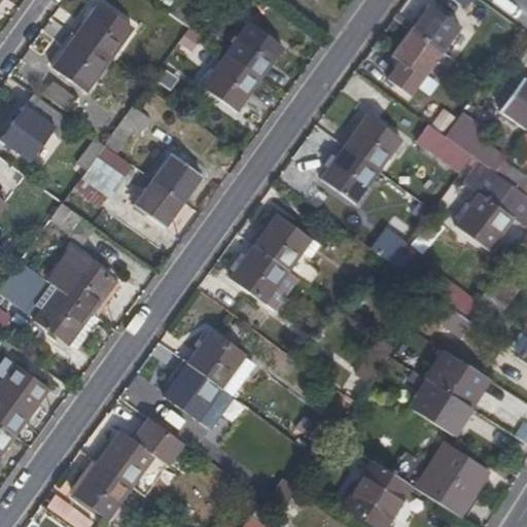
[(178,0),(168,0),(162,9),(188,29),(199,14),(178,0)]
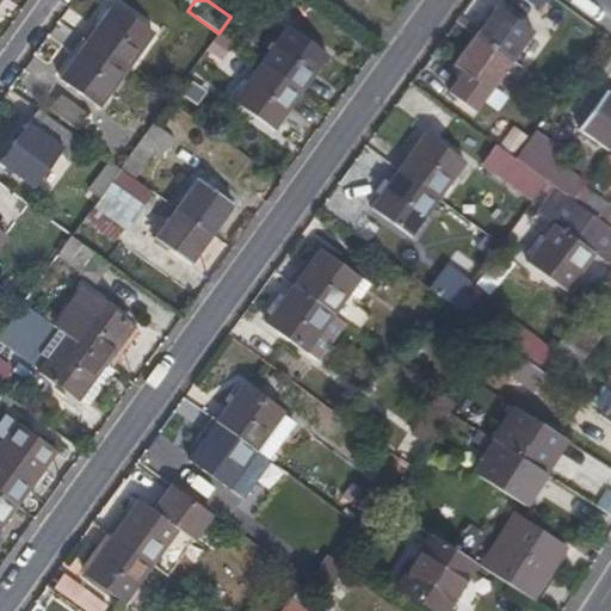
[(524,0),(500,0),(498,5),(534,31),(544,16),(524,0)]
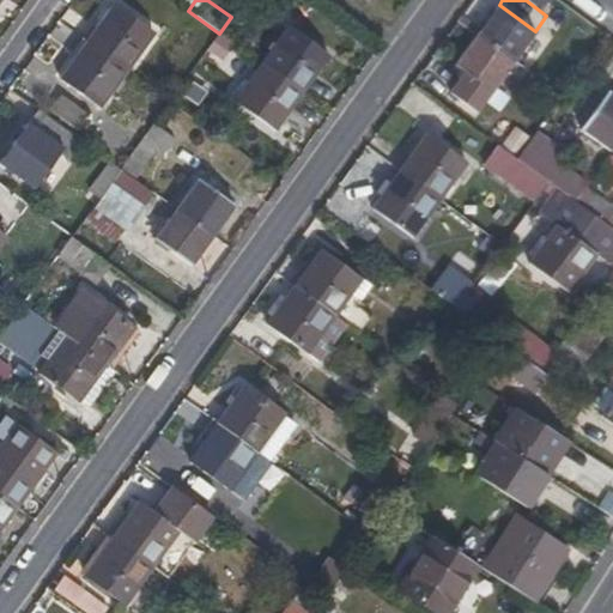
[(87,41),(127,70),(155,31),(115,2),(87,41)]
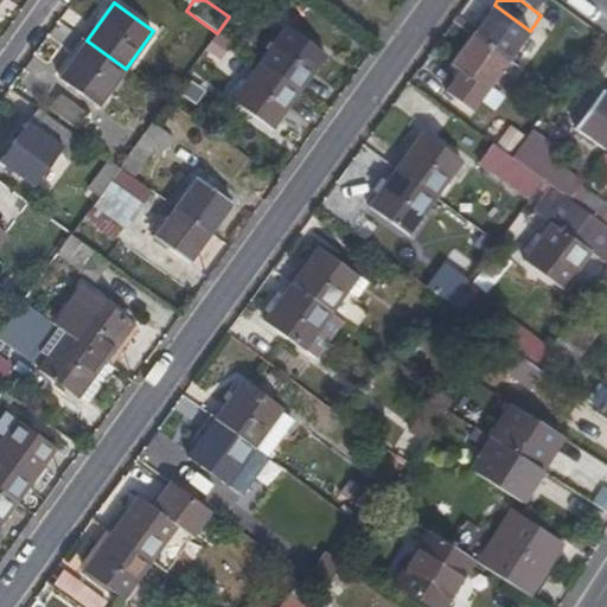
[(494,5),(472,34),(509,61),(530,31),(494,5)]
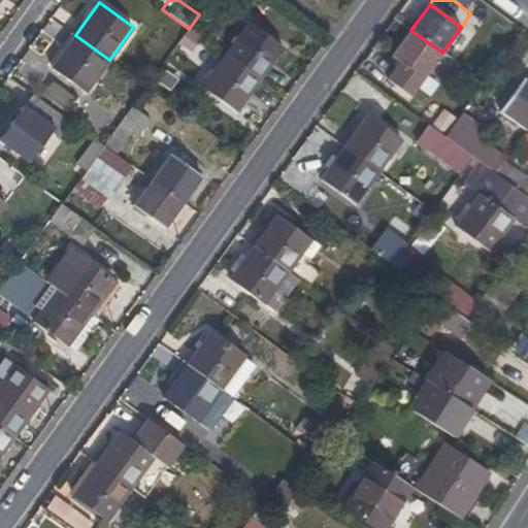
[(226,55),(260,80),(284,48),(250,23),(226,55)]
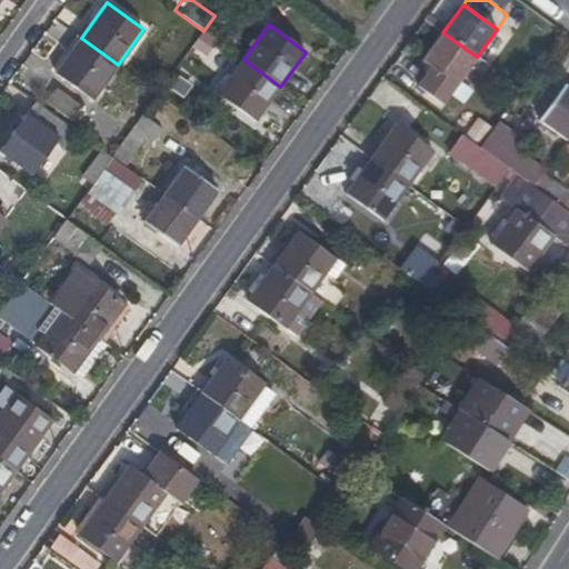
[(477,57),(442,32),(423,59),(432,66),(419,86),(443,102),(477,57)]
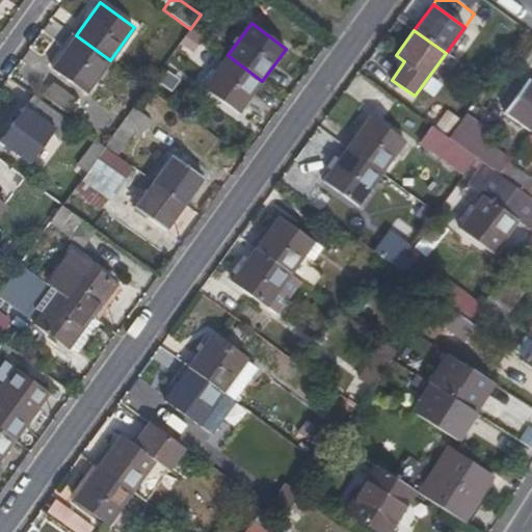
[(87,91),(110,60),(76,35),(53,67),(87,91)]
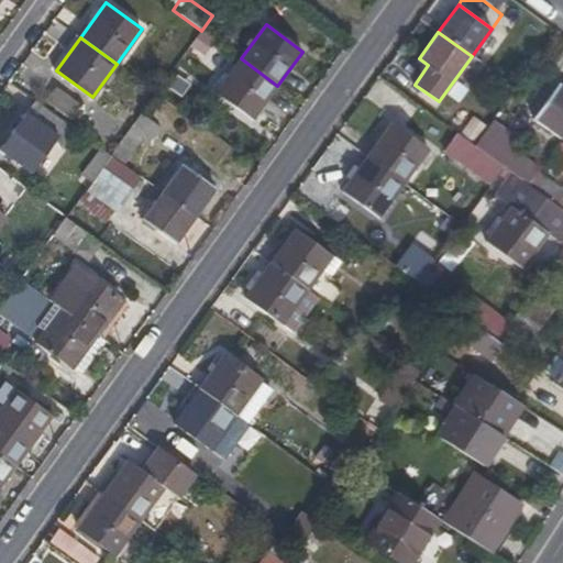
[(199,42),(190,55),(207,65),(216,51),(199,42)]
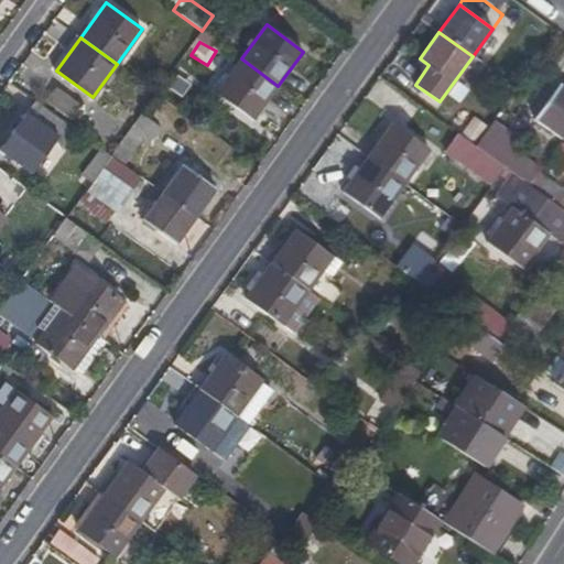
[(253,119),(278,86),(241,58),(217,93),(253,119)]
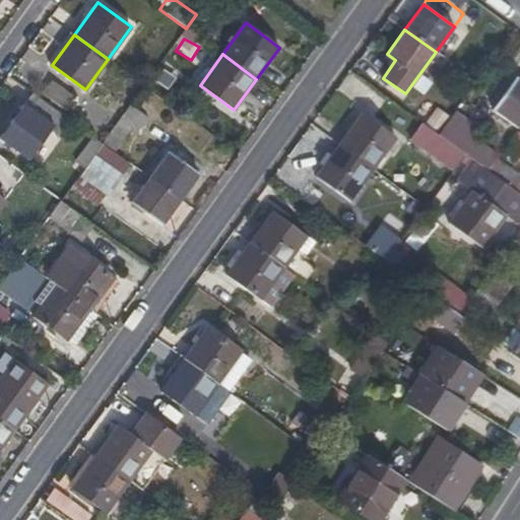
[(495,110),(519,128),(519,127),(519,81),(517,79),(495,110)]
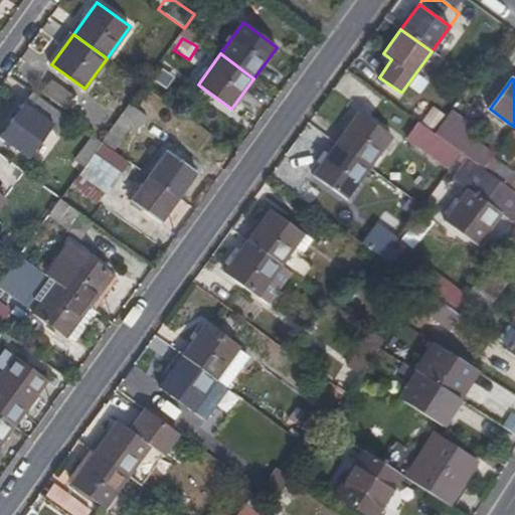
[(51,82),(42,95),(56,107),(66,95),(51,82)]
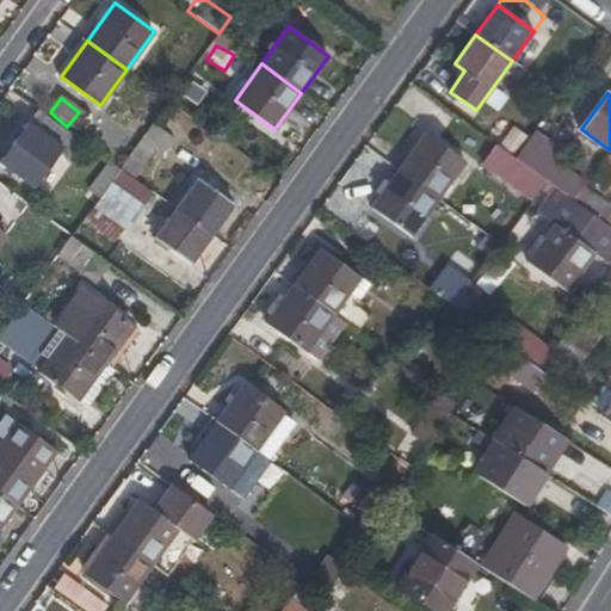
[(536,121),(511,102),(495,124),(520,142),(536,121)]
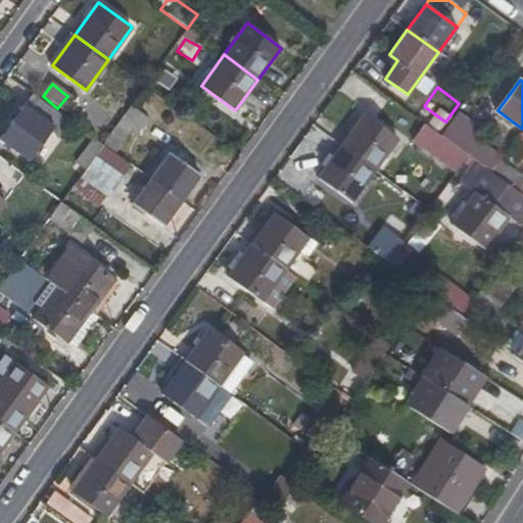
[(58,136),(69,121),(33,93),(0,137),(0,138),(29,158),(50,130),(58,136)]
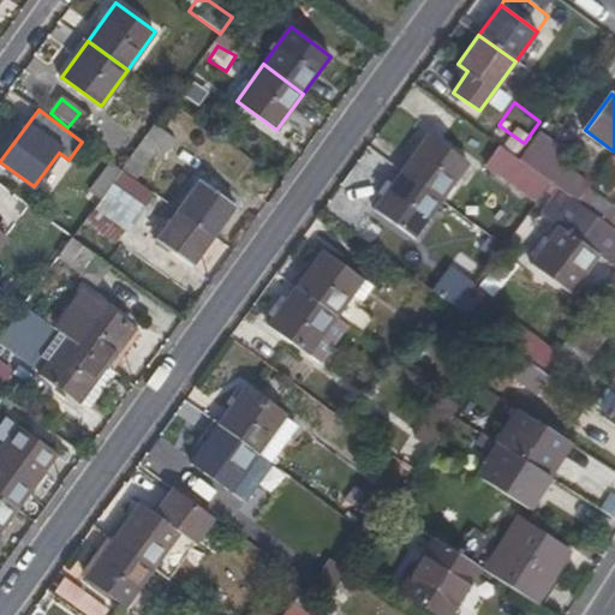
[(156,120),(141,142),(154,153),(160,145),(167,150),(178,135),(156,120)]
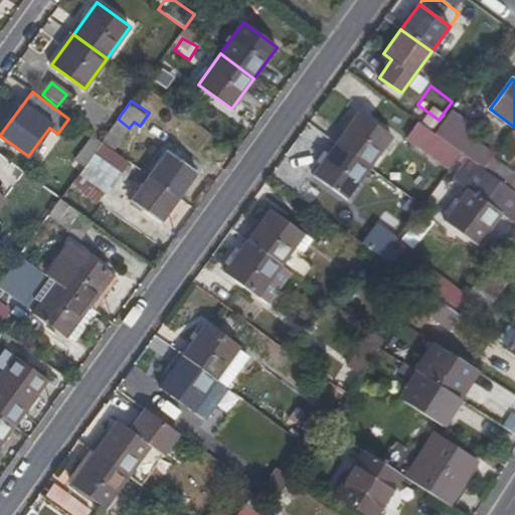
[(359,113),(336,144),(369,167),(391,136),(359,113)]
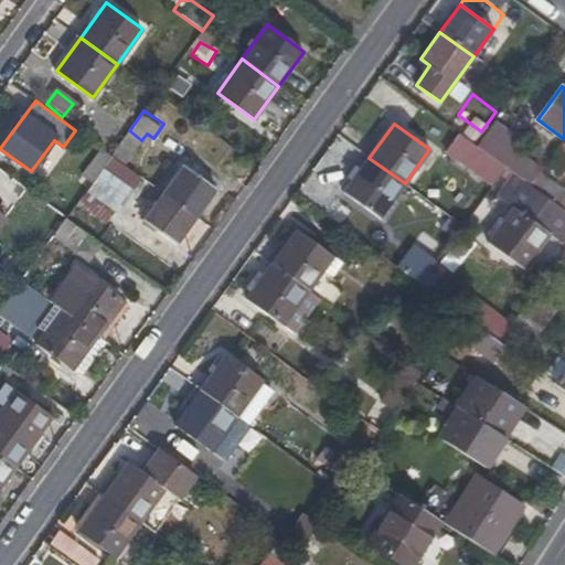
[(483,152),(505,168),(509,171),(530,187),(540,173),(511,152),(519,141),(501,128),(483,152)]
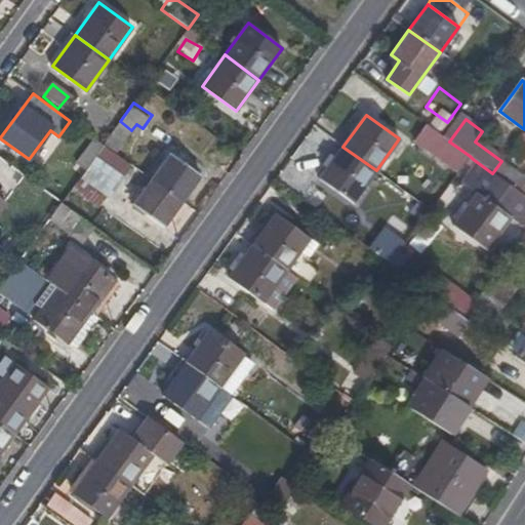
[(120,121),(103,145),(122,159),(128,150),(121,145),(131,130),(120,121)]
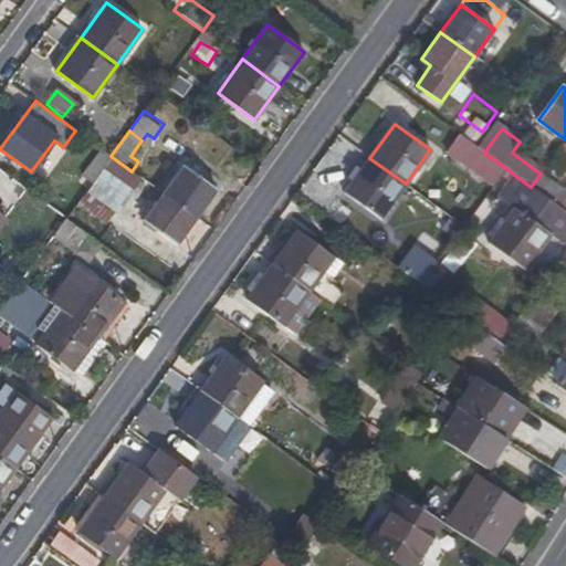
[(81,176),(92,184),(102,169),(111,156),(101,148),(81,176)]
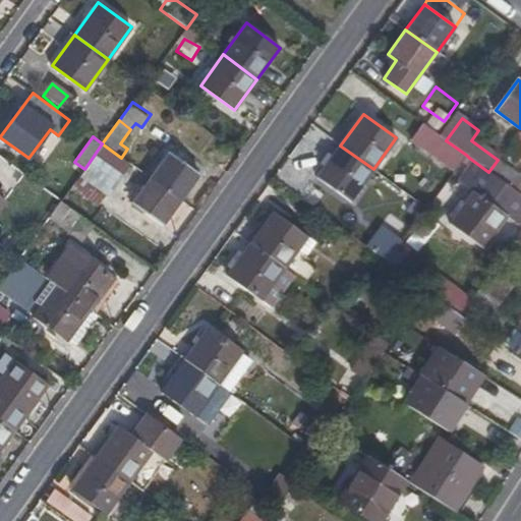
[(102,143),(94,156),(122,176),(131,164),(121,158),(102,143)]
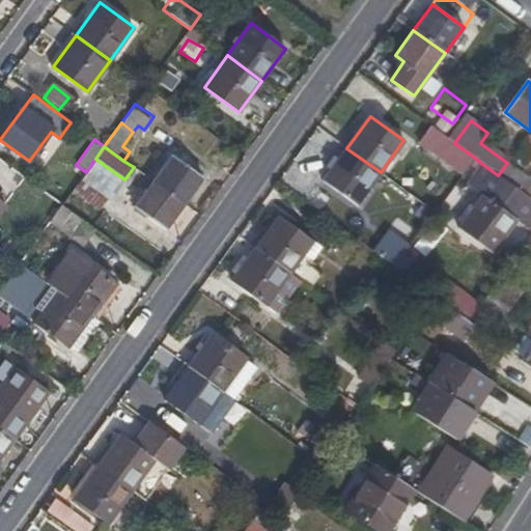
[(381,172),(346,148),(324,180),(358,204),(381,172)]
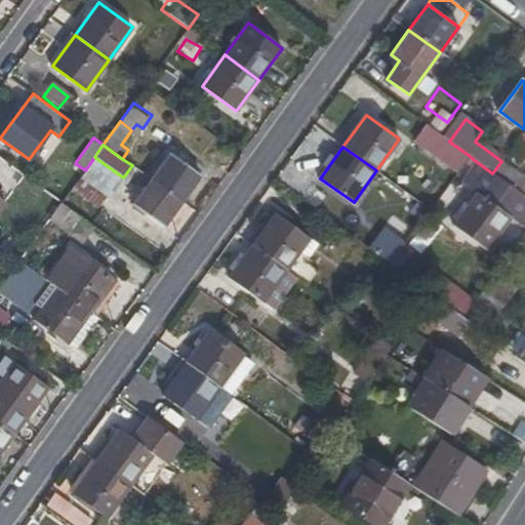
[(152,179),(183,202),(201,175),(170,154),(152,179)]
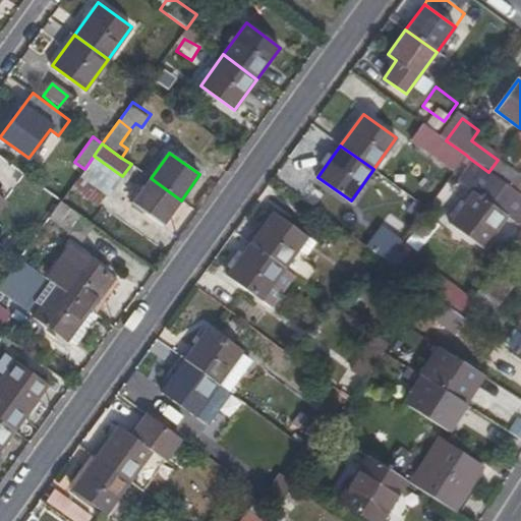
[(488,172),(469,158),(454,178),(473,192),(450,225),(482,249),(506,217),(496,209),(511,187),(488,172)]
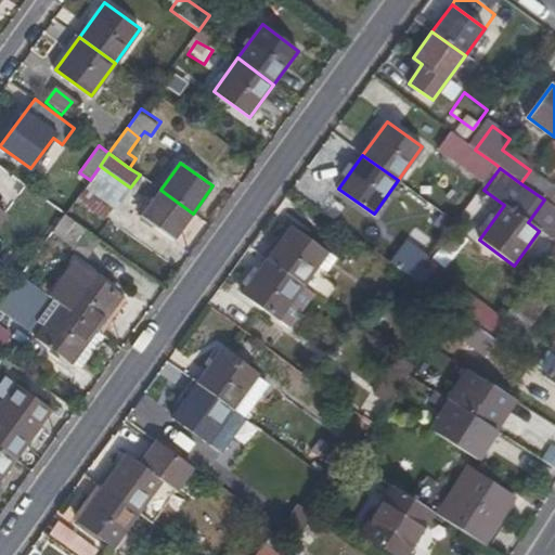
[(544,199),(554,207),(554,181),(552,185),(530,170),(520,183),(544,199)]
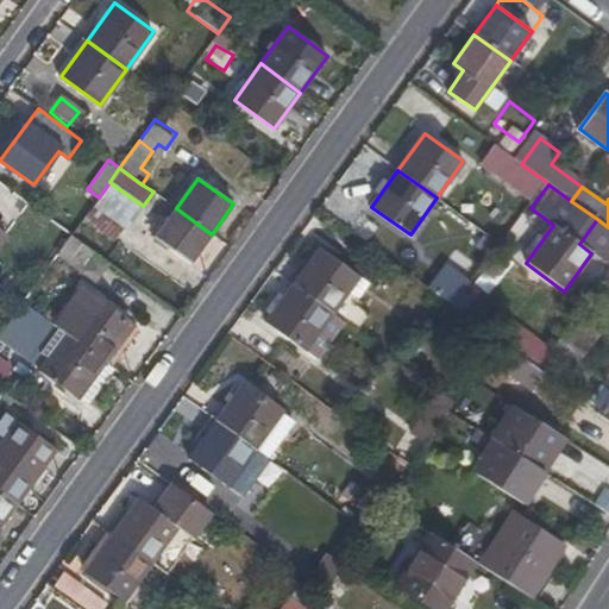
[(94,205),(86,215),(114,237),(123,225),(94,205)]
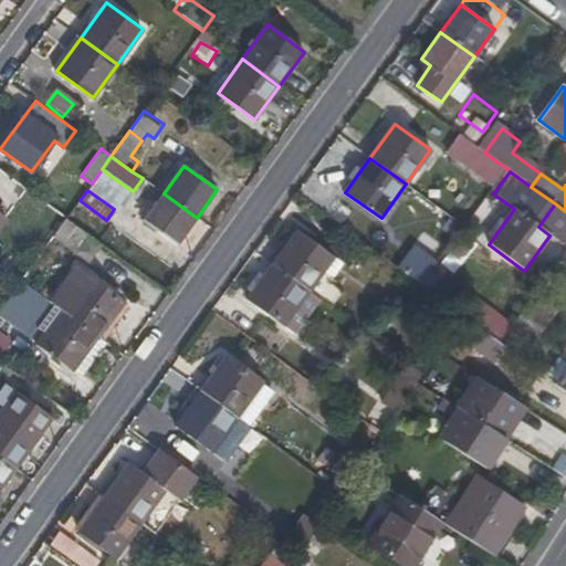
[(177,244),(197,218),(164,194),(144,220),(177,244)]
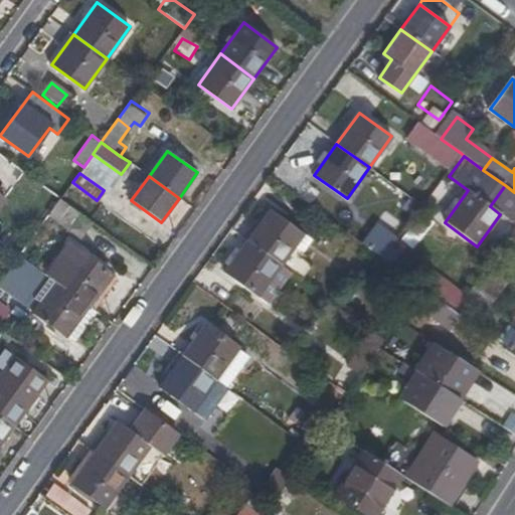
[(342,231),(356,213),(307,177),(294,194),(342,231)]
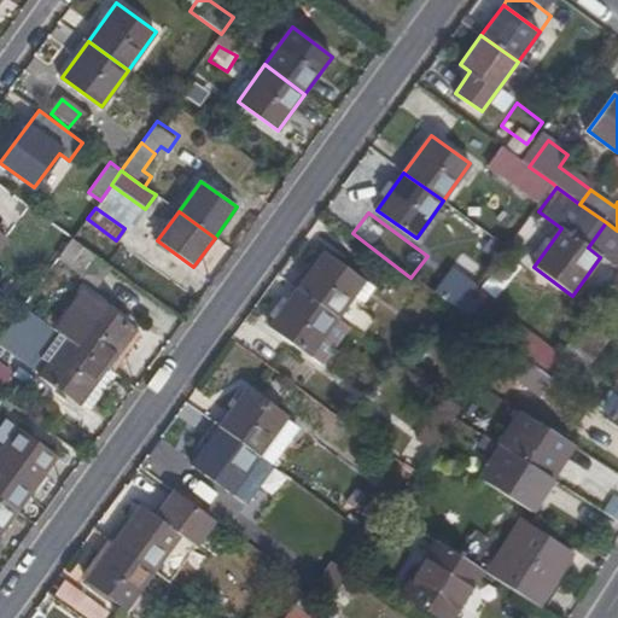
[(97,285),(110,267),(73,239),(58,258),(97,285)]
